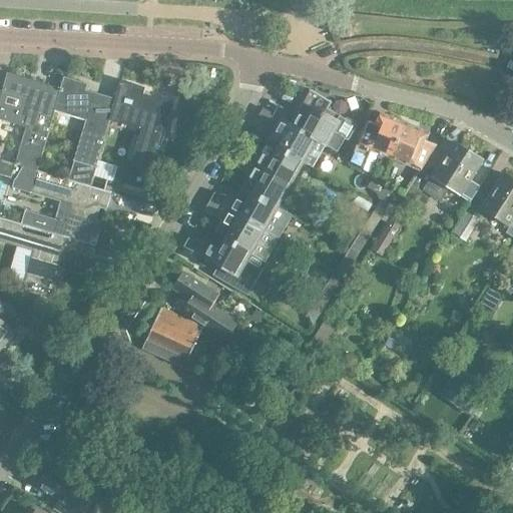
[(16,163),(24,166),(37,169),(39,163),(40,163),(56,110),(62,89),(60,88),(44,84),(42,90),(29,87),(31,80),(7,73),(2,91),(3,92),(0,101),(0,119),(27,127),(18,157),(16,163)]
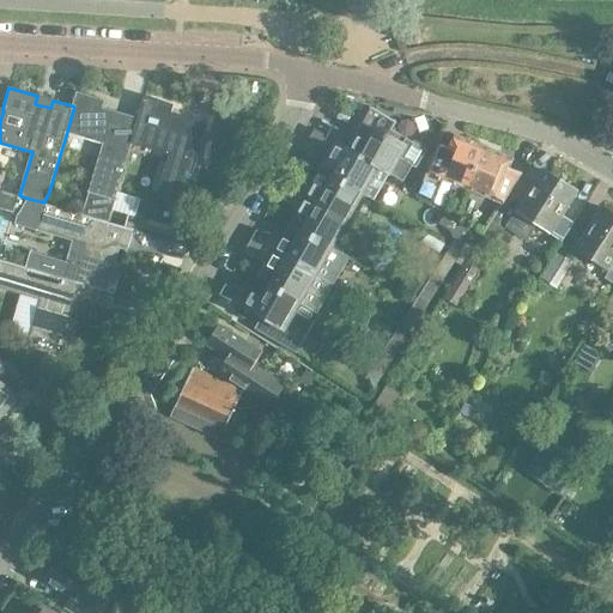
[(110,214),(117,192),(134,137),(139,119),(138,119),(102,108),(104,99),(76,92),(72,105),(74,107),(67,132),(103,143),(82,213),(109,222),(110,214)]
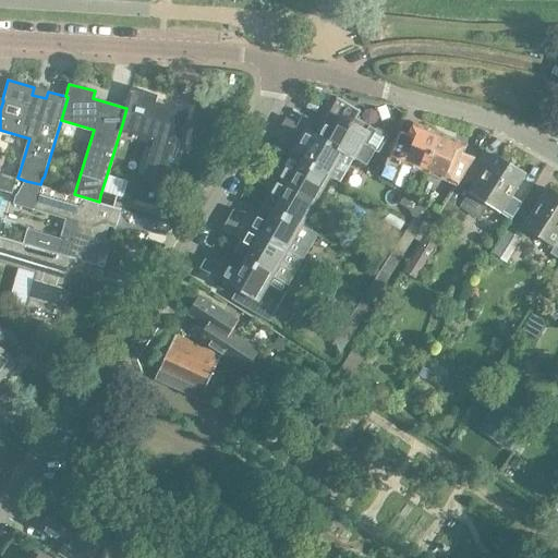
[(126,108),(122,124),(156,134),(141,183),(140,183),(134,202),(152,206),(157,207),(161,204),(170,186),(166,185),(186,113),(154,104),(157,95),(131,87),(125,108),(126,108)]
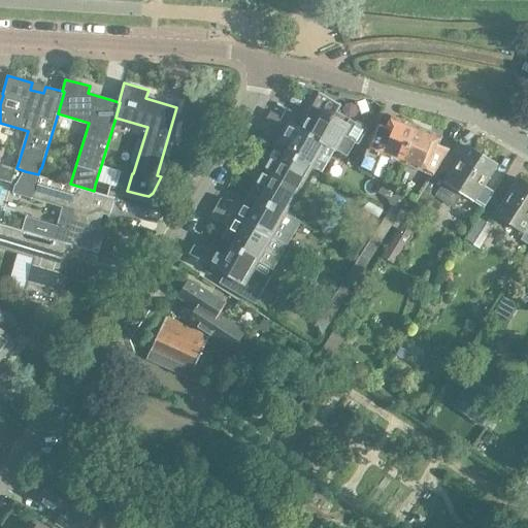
[(320,92),(312,104),(299,127),(299,128),(336,150),(340,153),(348,157),(356,143),(359,144),(367,130),(338,112),(341,105),(320,92)]
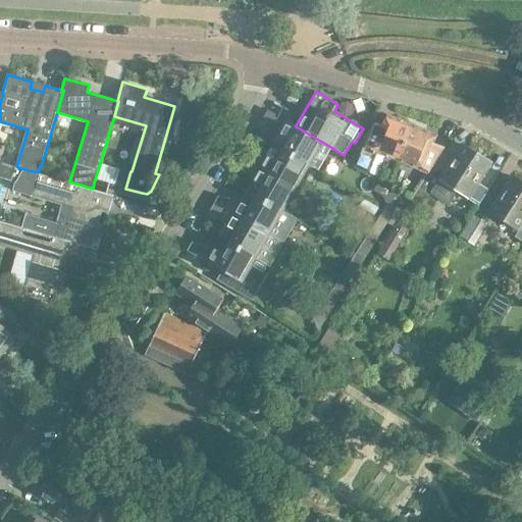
[(374,151),(397,159),(398,160),(411,126),(409,125),(408,123),(402,120),(399,121),(387,117),(383,129),(372,124),(357,164),(367,170),(374,151)]
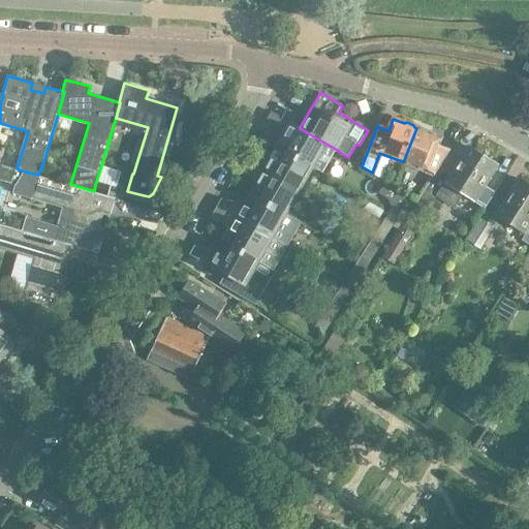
[(275,146),(313,167),(328,176),(341,153),(337,150),(300,128),(300,127),(289,121),(275,146)]
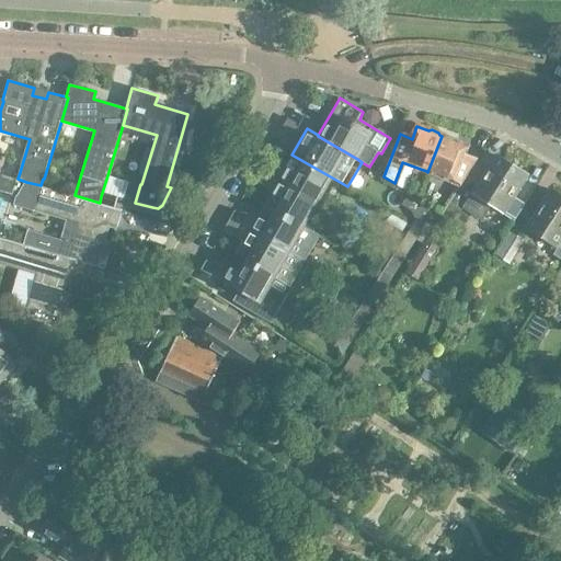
[(462,156),(467,146),(455,141),(455,138),(448,136),(445,137),(442,136),(427,172),(449,181),(451,183),(460,186),(477,160),(462,156)]
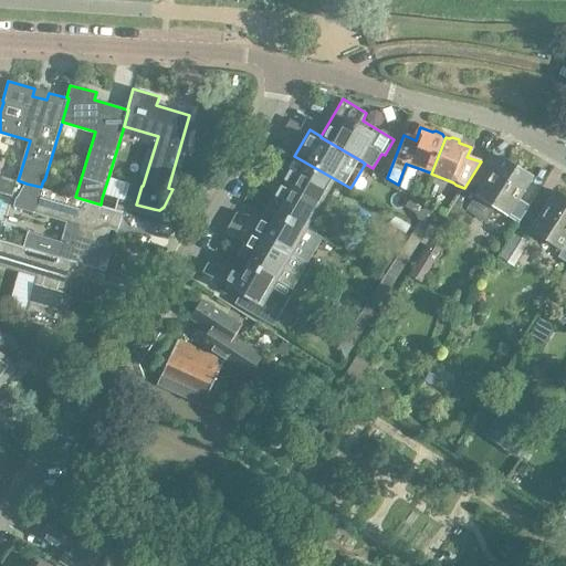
[(280,180),(321,203),(335,179),(294,156),(280,180)]
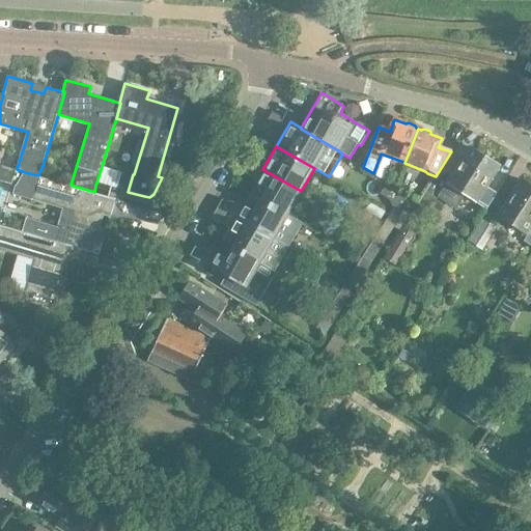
[(499,166),(469,147),(446,183),(440,178),(429,194),(429,196),(429,197),(429,198),(430,199),(431,200),(435,202),(438,197),(456,208),(465,194),(487,207),(496,194),(485,187),(499,166)]
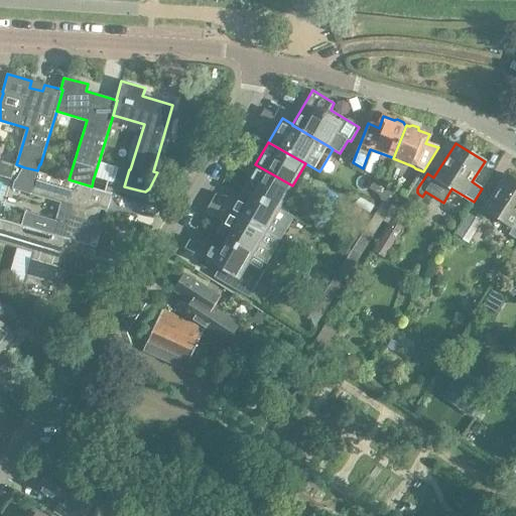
[(104,166),(99,161),(93,180),(110,185),(115,169),(104,166)]
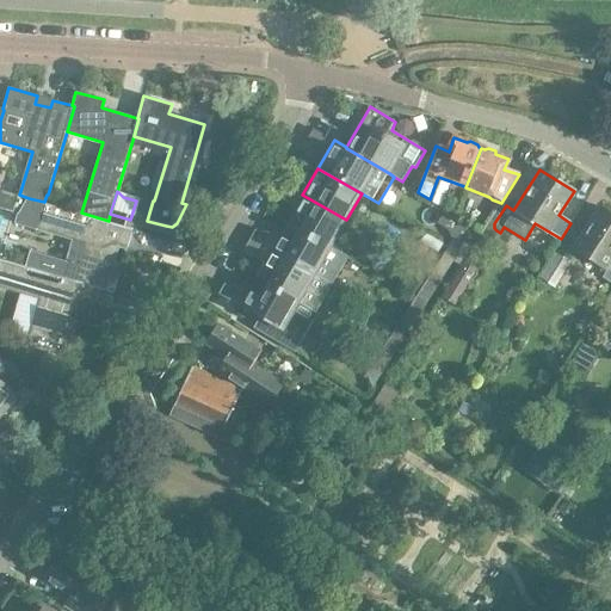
[(29,198),(19,195),(13,213),(19,215),(29,198)]
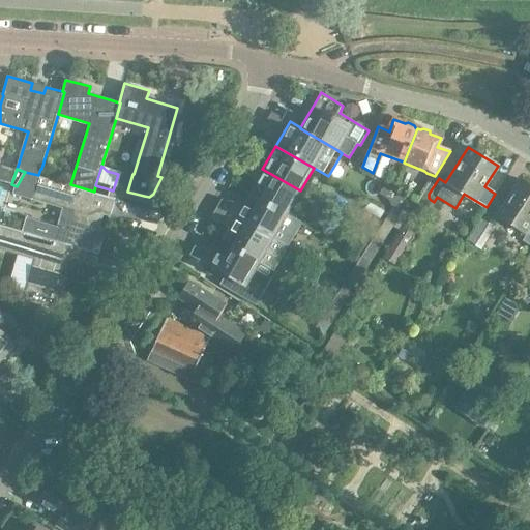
[(262,169),(248,193),(287,214),(300,190),(262,169)]
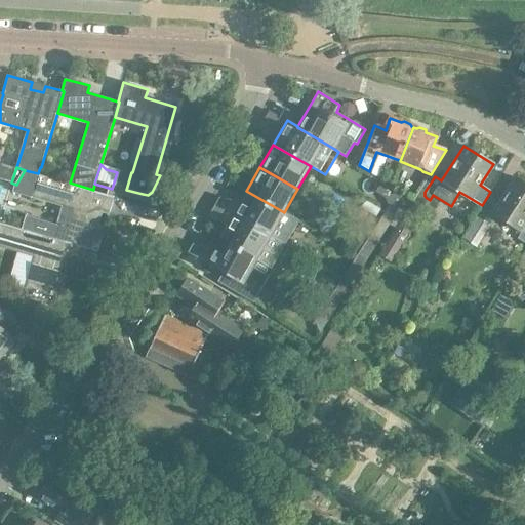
[(114,196),(107,194),(93,190),(70,183),(38,173),(25,170),(16,185),(14,193),(62,206),(55,226),(25,217),(22,230),(64,241),(98,251),(105,228),(98,226),(102,213),(108,215),(114,196)]
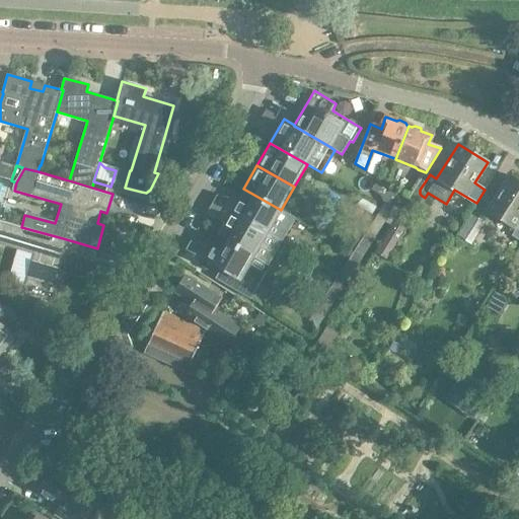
[(518,181),(508,175),(486,209),(515,228),(511,234),(518,239),(518,181)]
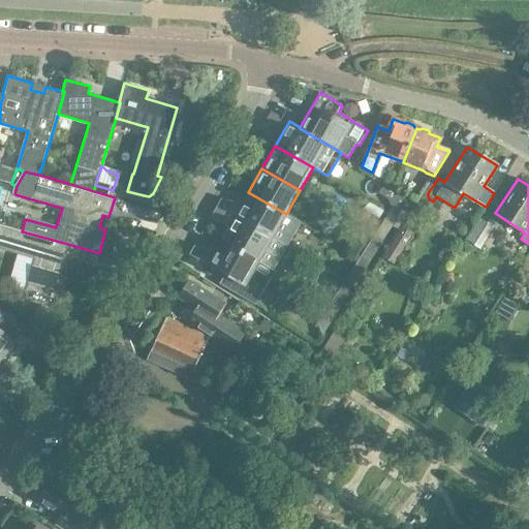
[(394,207),(401,195),(384,185),(379,193),(386,197),(394,207)]
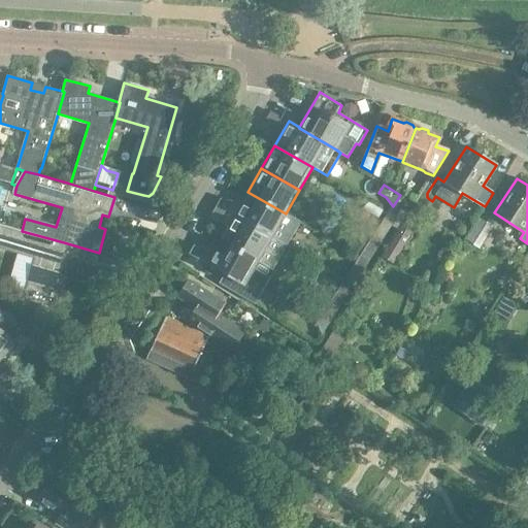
[(286,213),(248,192),(234,215),(287,245),(300,222),(286,213)]
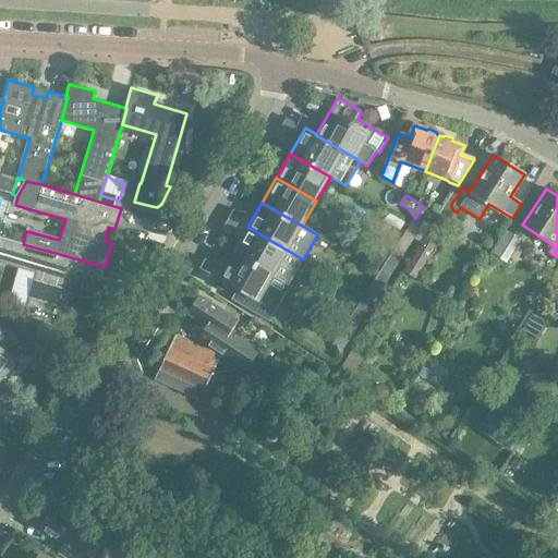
[(415,218),(412,223),(422,230),(426,222),(429,223),(436,214),(423,206),(415,218)]
